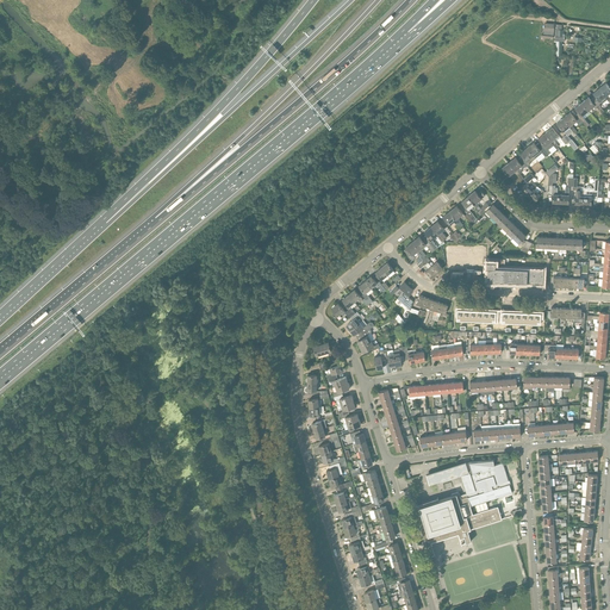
[(543,33),(555,35),(555,24),(545,23),(543,33)]
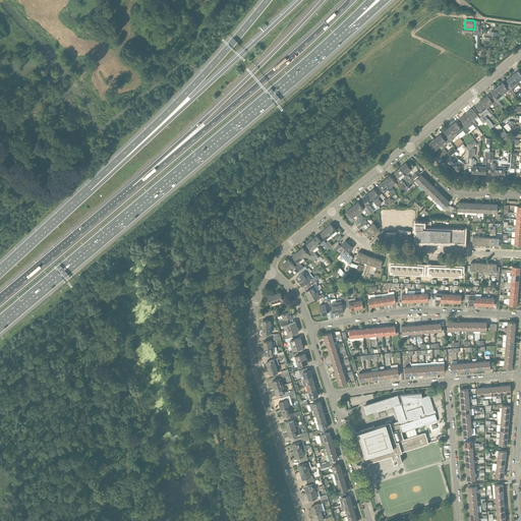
[(512,74),(518,81),(519,80),(520,78),(520,71),(520,72),(518,70),(512,74)]
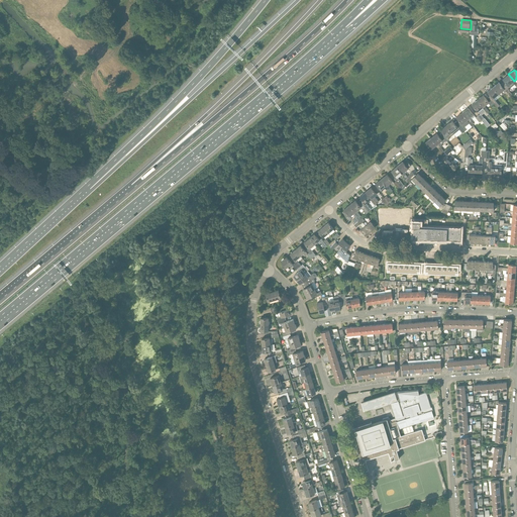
[(515,80),(514,81),(508,74),(503,79),(505,82),(503,83),(507,89),(509,87),(510,88),(515,85),(516,83),(515,80)]
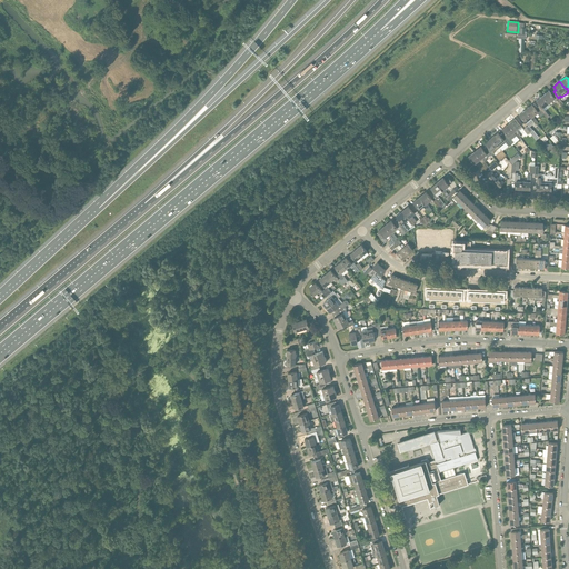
[(542,96),(549,103),(555,99),(561,107),(563,105),(558,98),(553,91),(550,93),(548,91),(542,96)]
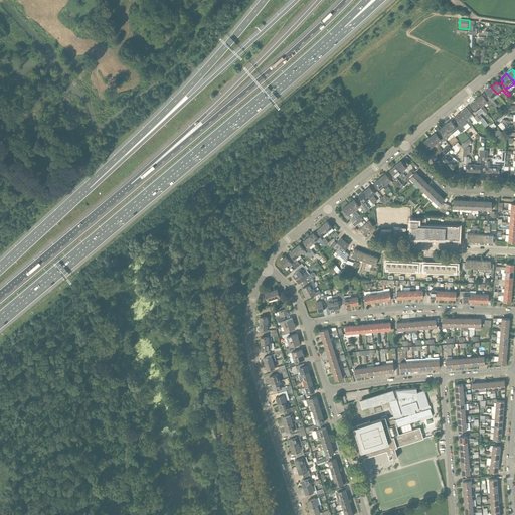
[(488,100),(492,104),(495,108),(497,106),(491,99),(497,94),(491,87),(485,92),(489,96),(487,97),(488,100)]
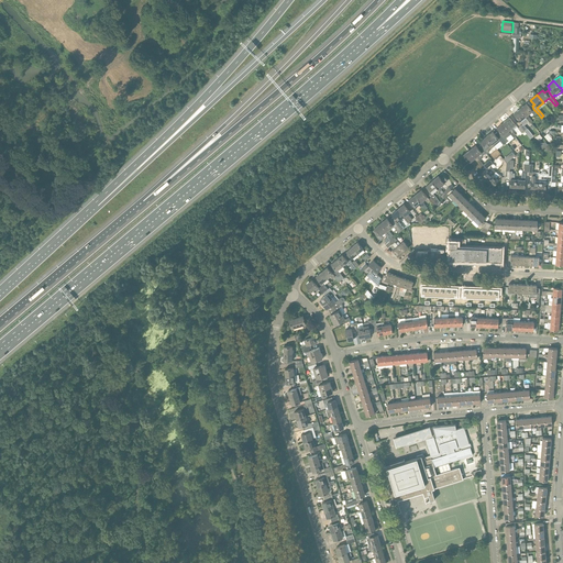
[(534,116),(538,113),(533,109),(531,110),(526,103),(520,109),(526,117),(527,116),(528,116),(532,112),(534,116)]
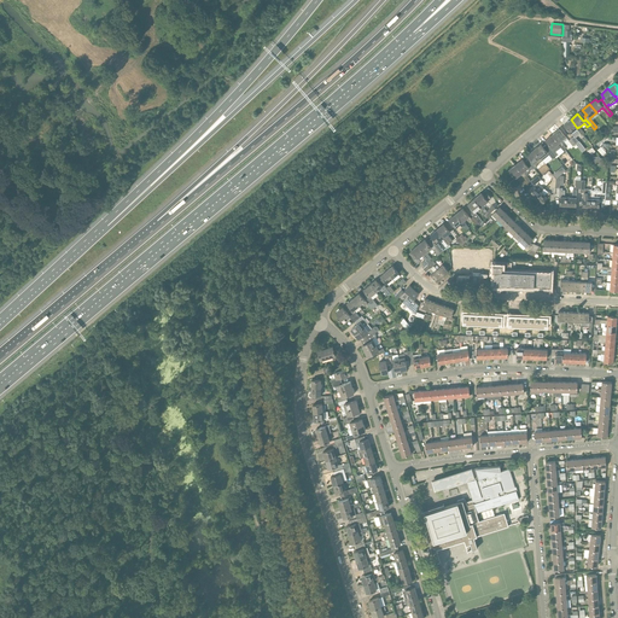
[(564,124),(571,133),(573,135),(578,130),(578,132),(582,129),(579,127),(578,127),(577,128),(571,120),(564,124)]
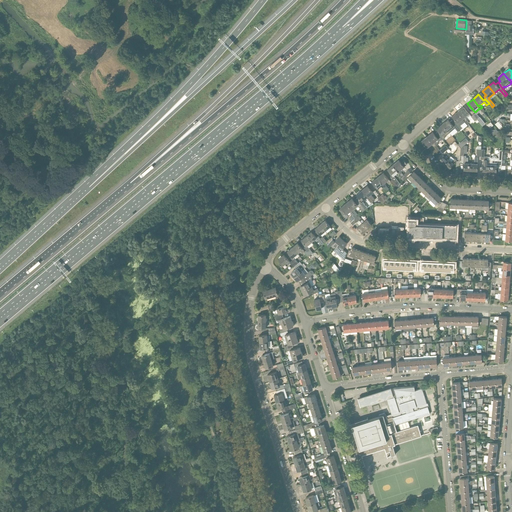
[(457,111),(463,119),(464,118),(469,114),(463,107),(457,111)]
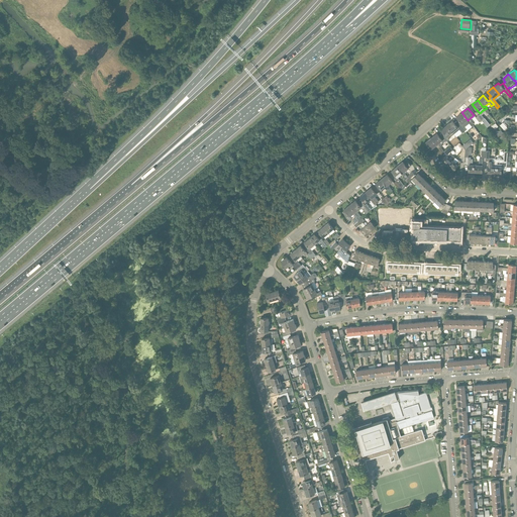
[(456,117),(458,119),(456,121),(464,131),(467,129),(464,126),(469,123),(471,121),(469,119),(468,120),(461,112),(456,117)]
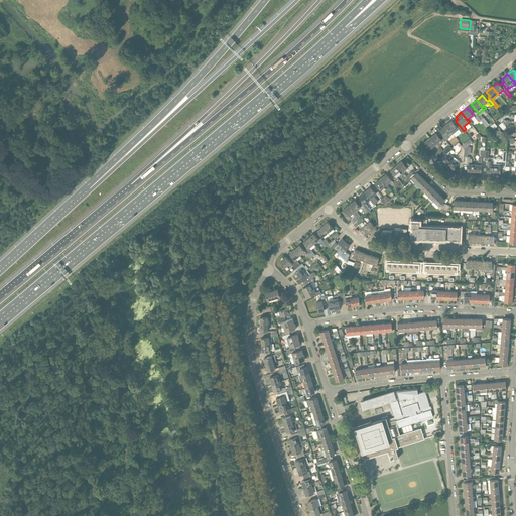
[(483,118),(481,120),(486,127),(489,125),(484,118),(483,118)]
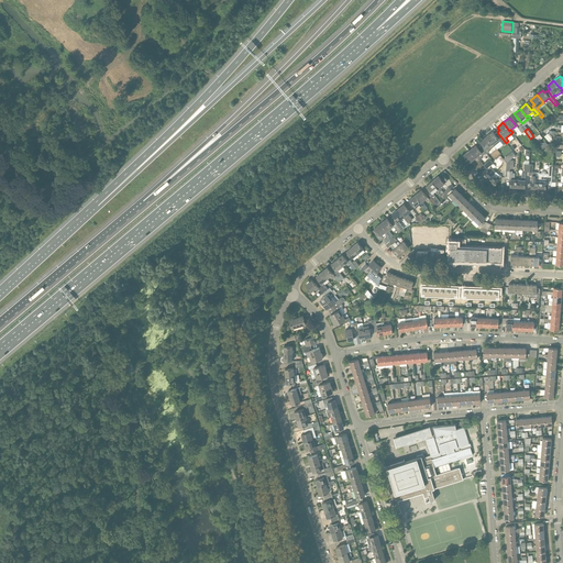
[(494,146),(500,141),(503,144),(506,143),(497,132),(495,134),(493,131),(486,136),(494,146)]
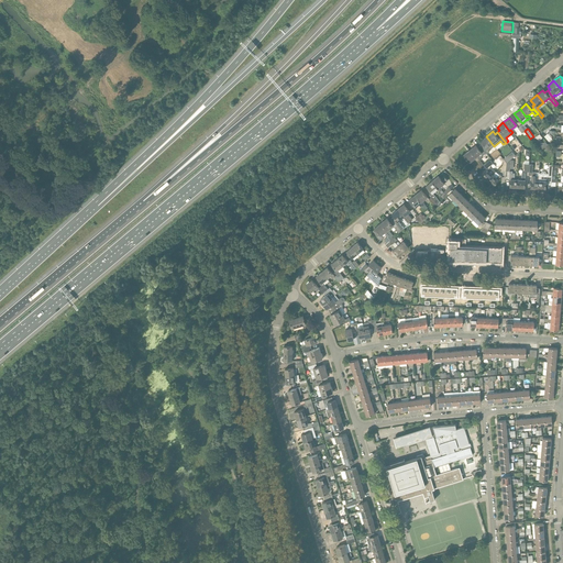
[(488,151),(494,146),(486,136),(479,141),(483,144),(488,151)]
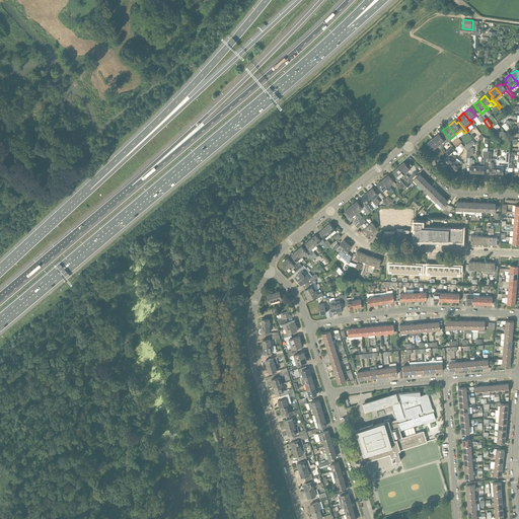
[(438,134),(433,139),(438,145),(439,144),(441,146),(442,145),(447,141),(443,135),(440,136),(438,134)]
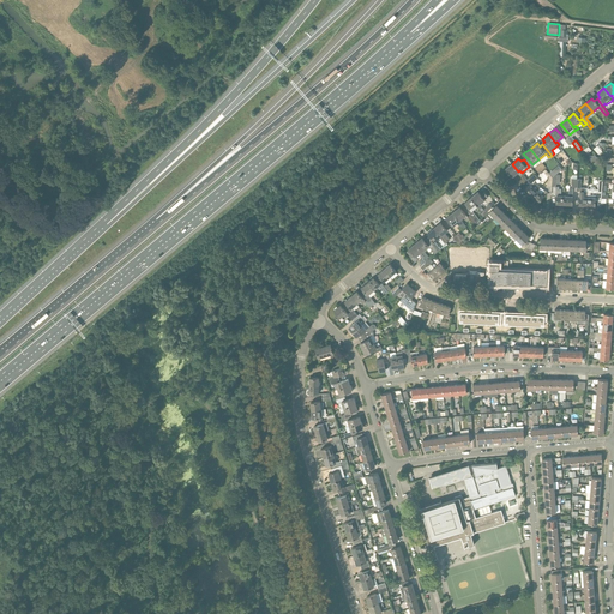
[(517,173),(519,176),(523,174),(522,173),(519,170),(518,172),(512,164),(505,169),(512,178),(517,173)]
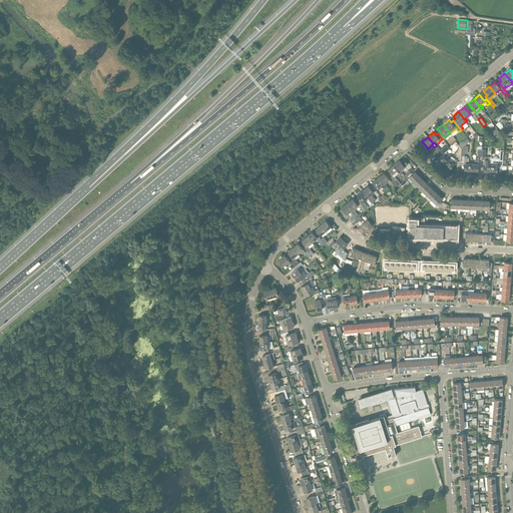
[(459,144),(462,147),(470,141),(467,137),(459,144)]
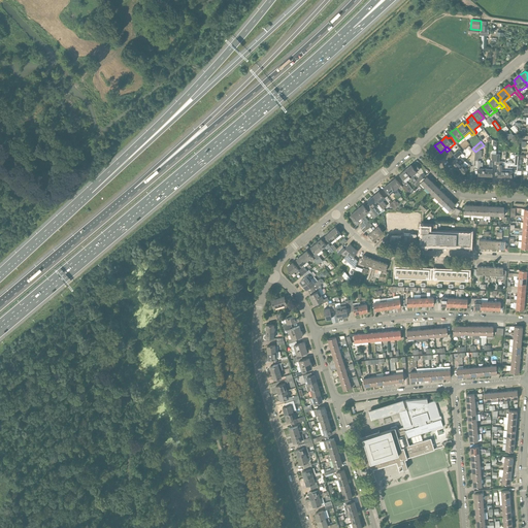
[(492,176),(492,168),(493,161),(496,162),(496,154),(492,154),(491,162),(489,162),(489,168),(486,168),(485,175),(492,176)]
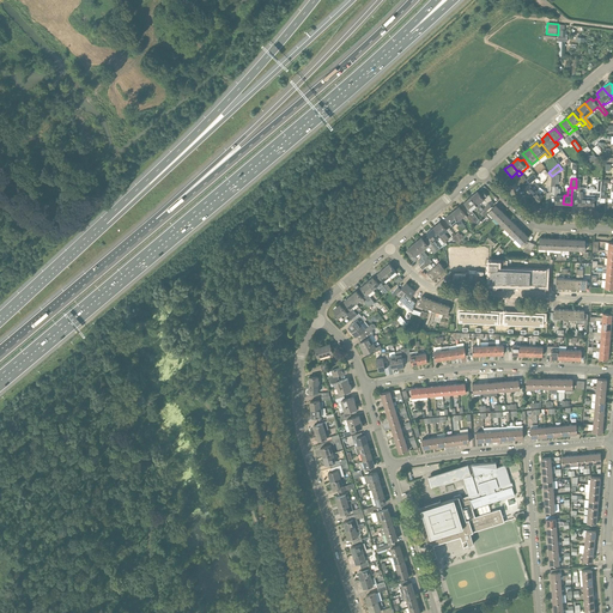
[(586,206),(587,196),(583,196),(583,188),(580,187),(580,180),(576,178),(576,188),(576,190),(578,190),(578,196),(578,205),(586,206)]
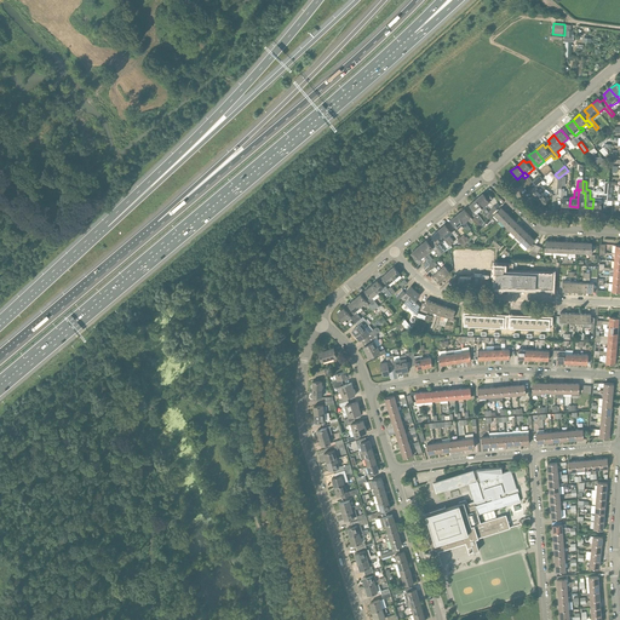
[(604,181),(603,191),(602,191),(601,189),(597,188),(595,190),(593,190),(593,194),(593,199),(592,208),(601,208),(607,207),(607,200),(608,197),(608,181),(604,181)]
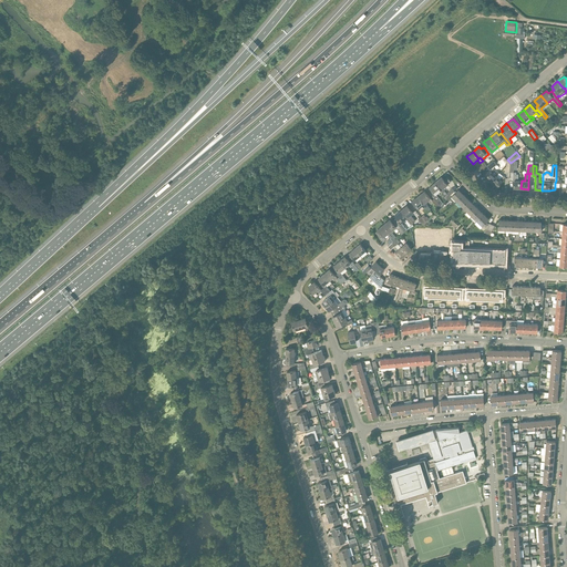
[(492,183),(496,176),(493,173),(496,171),(494,168),(491,172),(485,177),(492,183)]
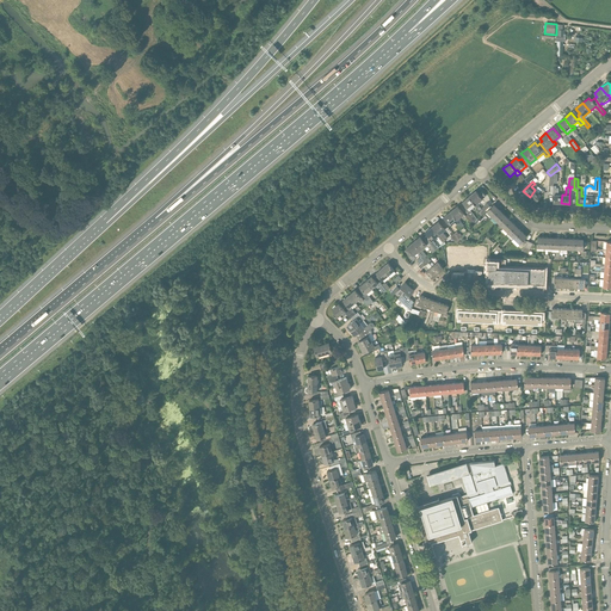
[(541,196),(544,191),(542,190),(538,193),(535,190),(530,197),(536,202),(541,196)]
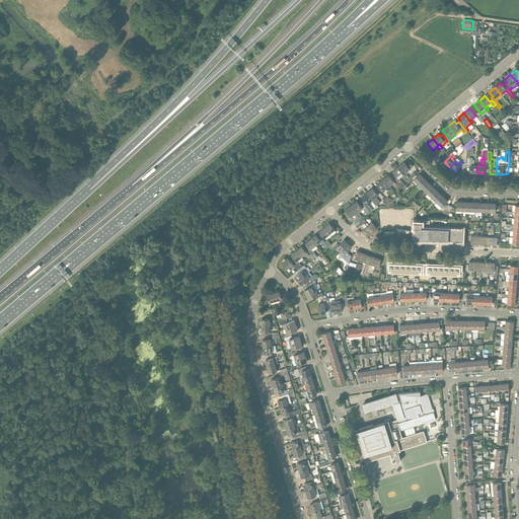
[(404,173),(405,172),(413,166),(409,162),(406,164),(404,162),(398,166),(404,173)]
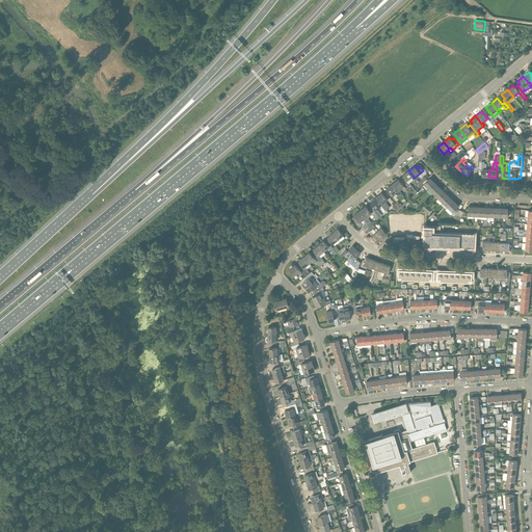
[(418,180),(416,177),(415,178),(408,170),(402,176),(407,182),(408,183),(414,179),(416,182),(418,180)]
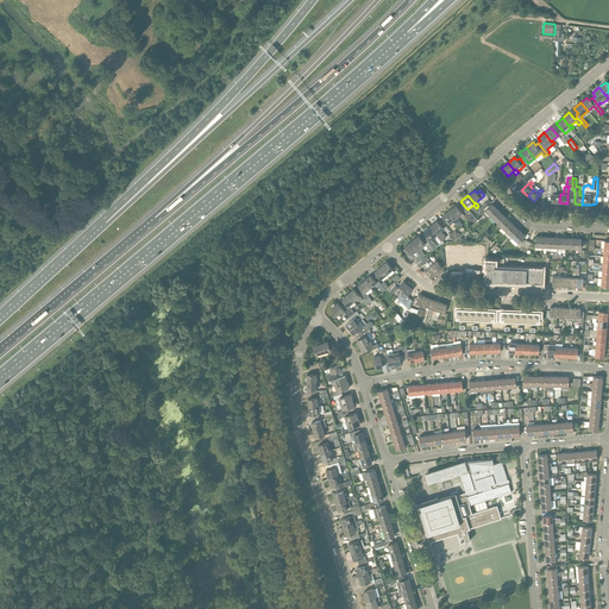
[(484,211),(490,217),(497,208),(493,203),(489,207),(484,211)]
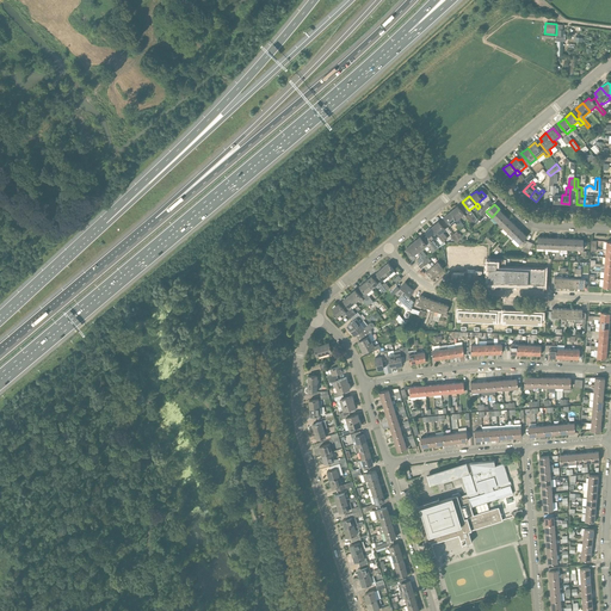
[(458,218),(464,215),(457,207),(450,211),(457,220),(458,218)]
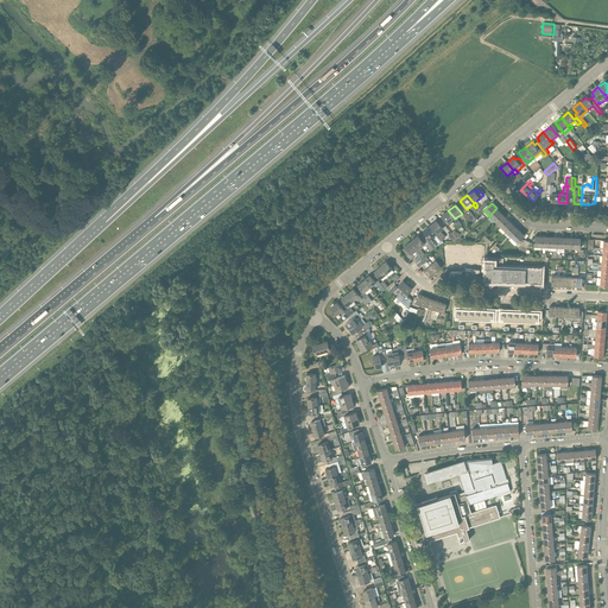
[(473,221),(475,219),(467,209),(466,208),(463,209),(466,213),(473,221)]
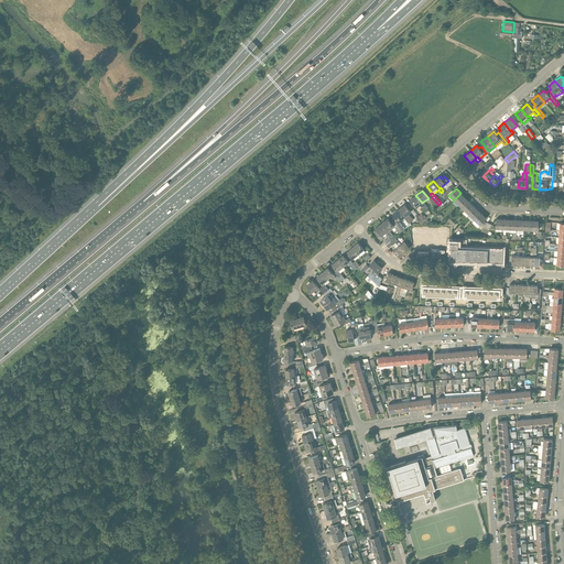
[(454,201),(459,205),(466,198),(461,193),(454,201)]
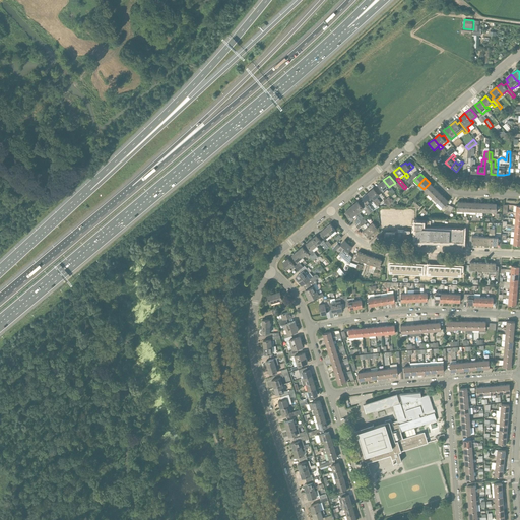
[(392,189),(390,186),(389,187),(383,180),(378,185),(384,192),(387,189),(388,188),(390,191),(392,189)]
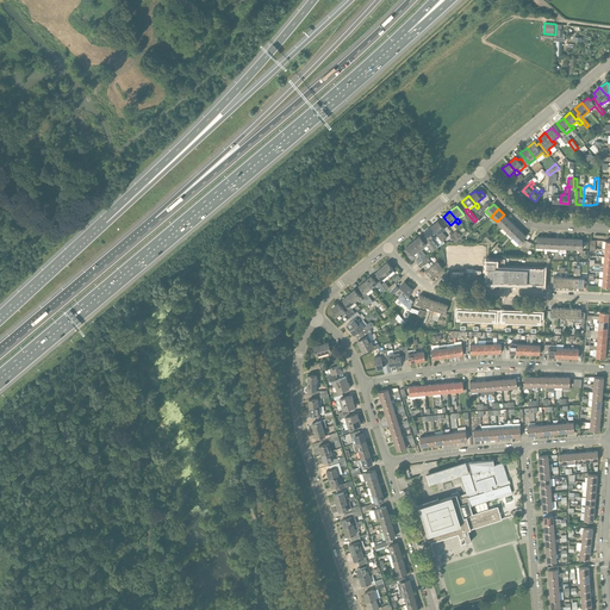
[(471,224),(474,222),(467,213),(465,216),(471,224)]
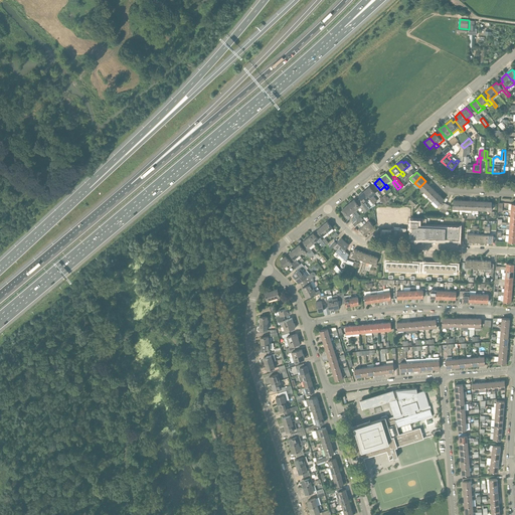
[(419,187),(423,192),(430,186),(425,181),(419,187)]
